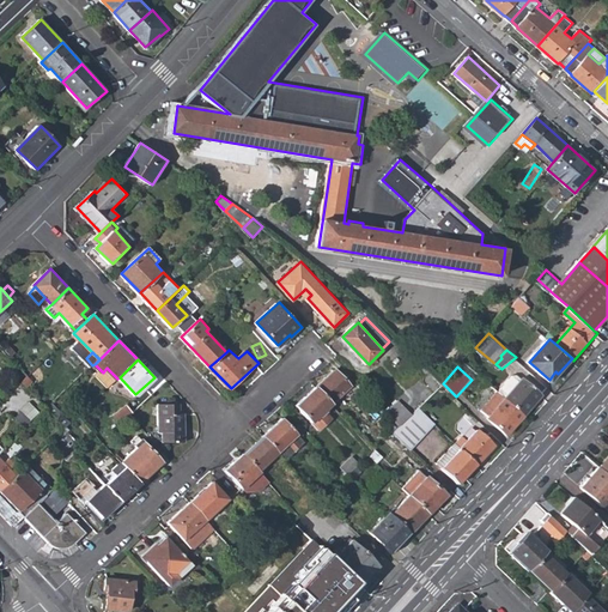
[(101,379),(109,387),(117,379),(107,368),(103,373),(104,375),(101,379)]
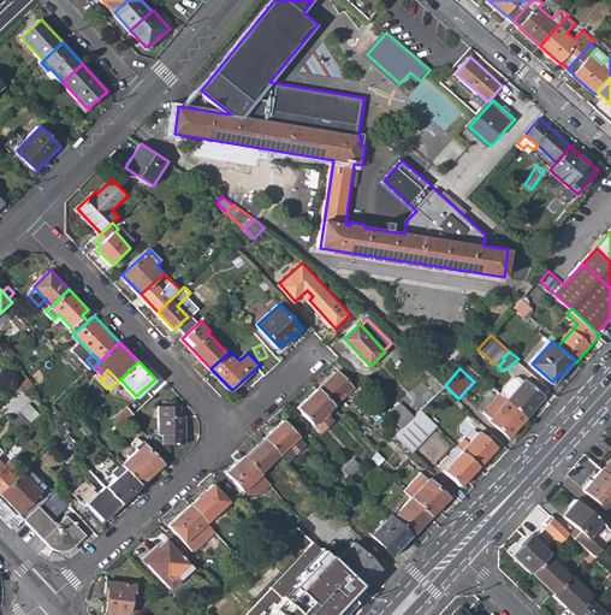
[(338,372),(320,389),(336,404),(354,388),(338,372)]
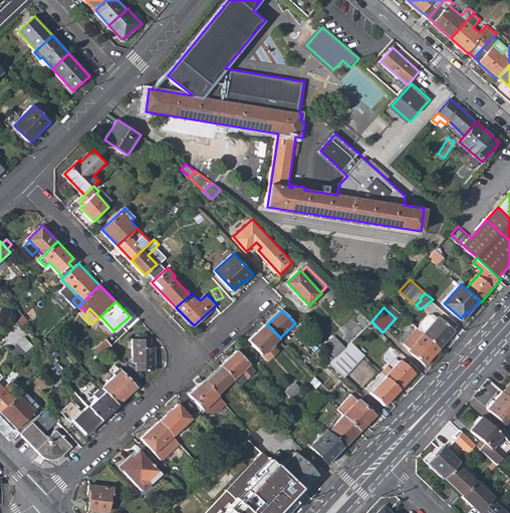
[(431,314),(422,324),(428,329),(438,317),(434,314),(431,314)]
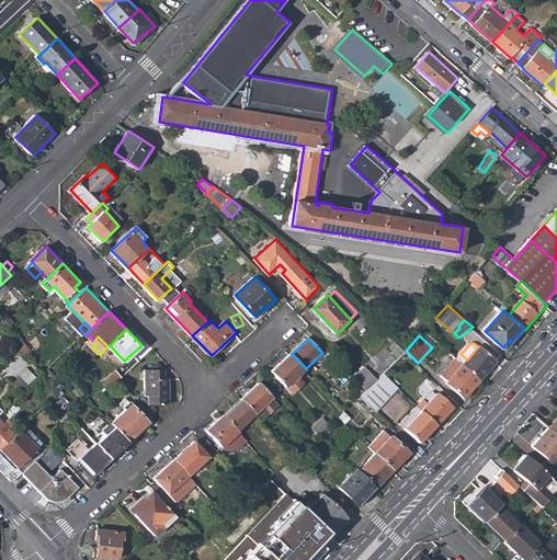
[(461,354),(457,357),(481,378),(497,361),(480,345),(478,346),(467,360),(461,354)]
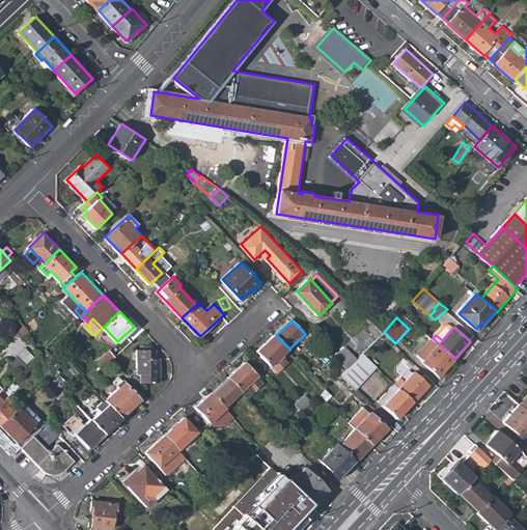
[(283,354),(289,349),(276,335),(258,351),(277,371),(287,362),(282,357),(284,355),(283,354)]
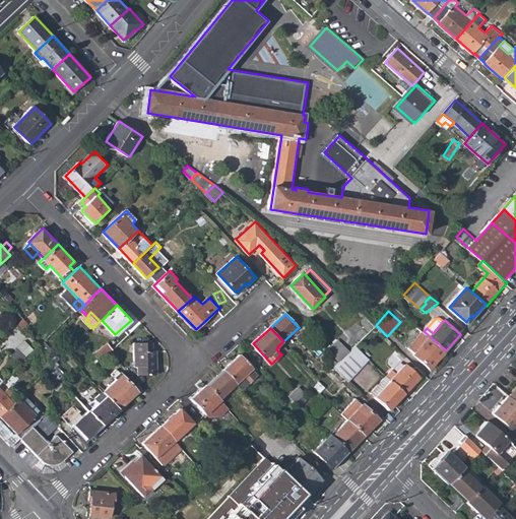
[(421,335),(422,335),(427,340),(422,346),(414,353),(432,368),(446,350),(424,331),(421,335)]
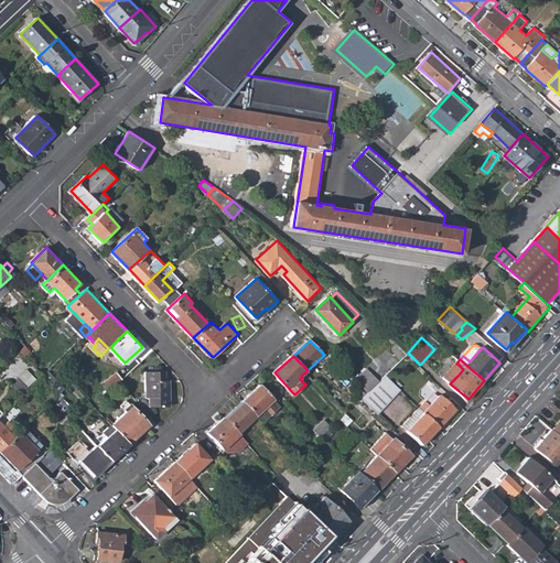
[(452,370),(458,376),(463,369),(458,364),(452,370)]
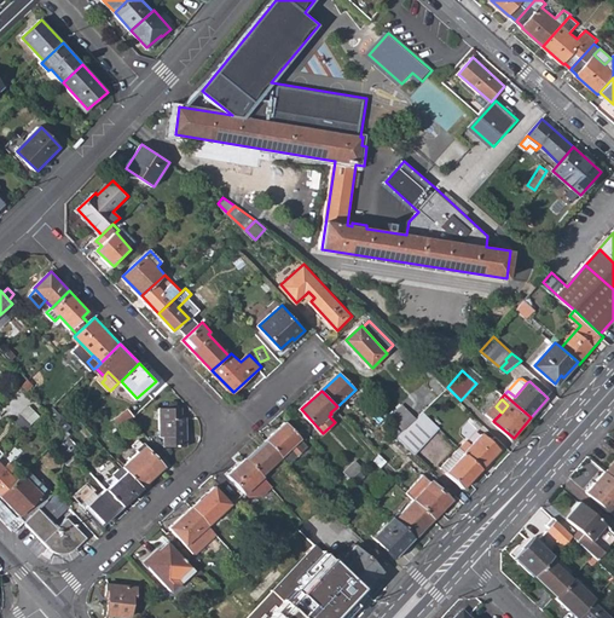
[(22,411),(16,419),(27,431),(41,416),(30,405),(22,414),(22,411)]
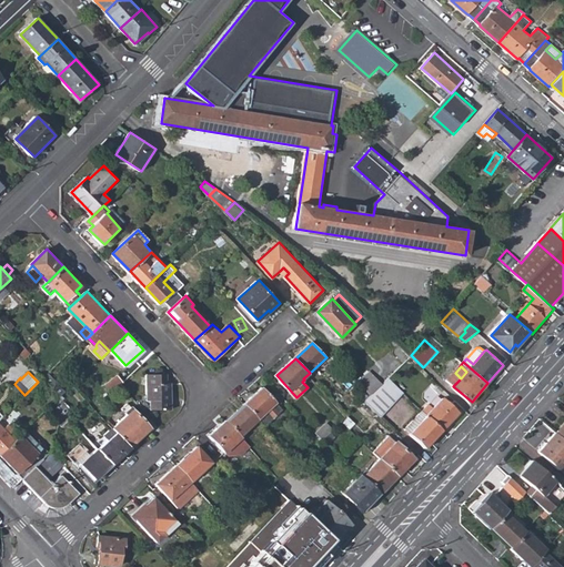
[(66,392),(49,373),(44,377),(51,384),(62,396),(66,392)]
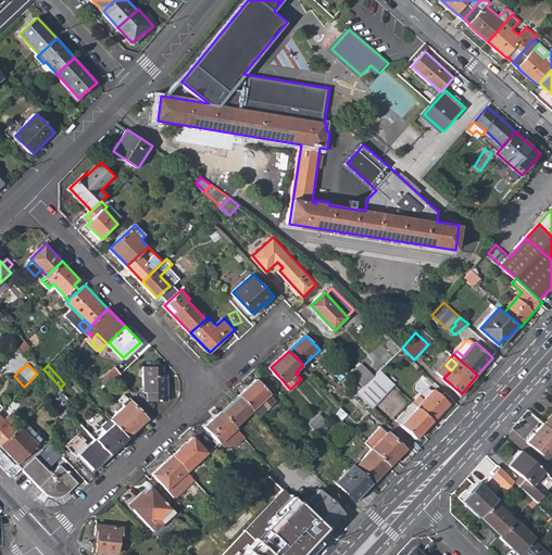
[(103,376),(108,382),(120,376),(122,374),(116,366),(103,376)]
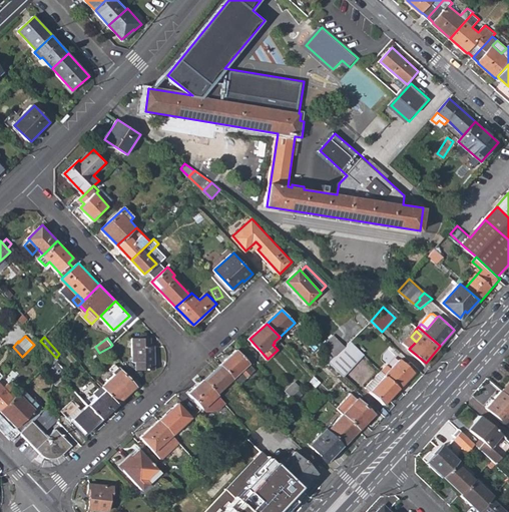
[(137,356),(138,369),(155,369),(155,346),(149,346),(149,338),(133,338),(133,356),(137,356)]
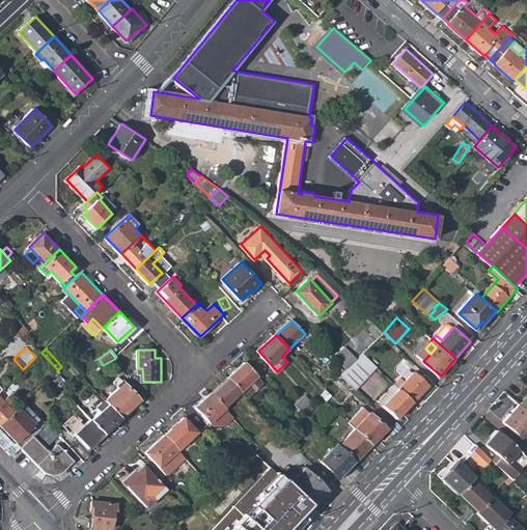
[(351,350),(340,360),(348,368),(359,358),(351,350)]
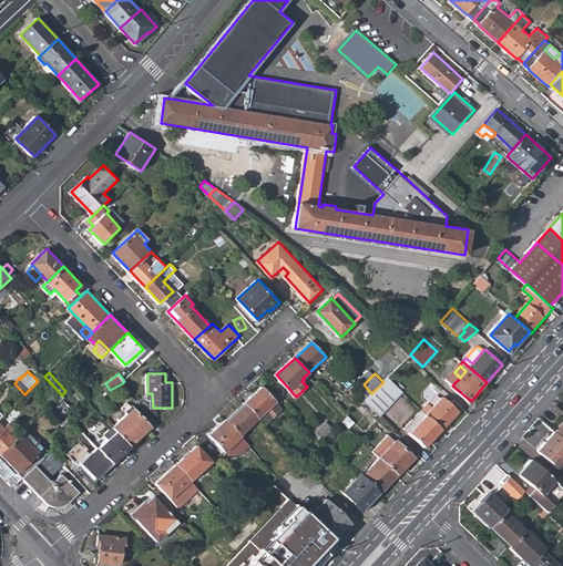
[(381,415),(405,391),(389,377),(384,382),(371,393),(366,399),(381,415)]
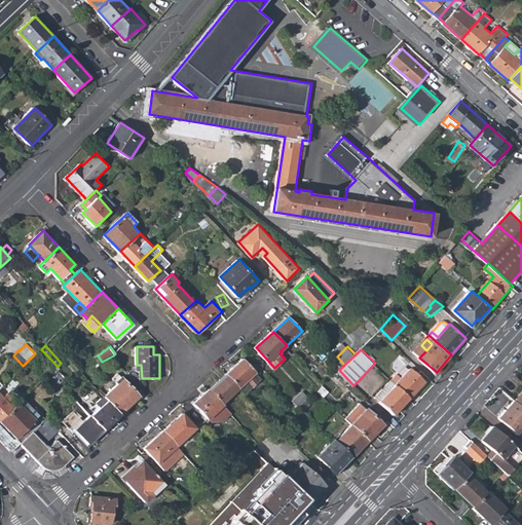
[(42,361),(52,371),(58,367),(47,355),(42,361)]
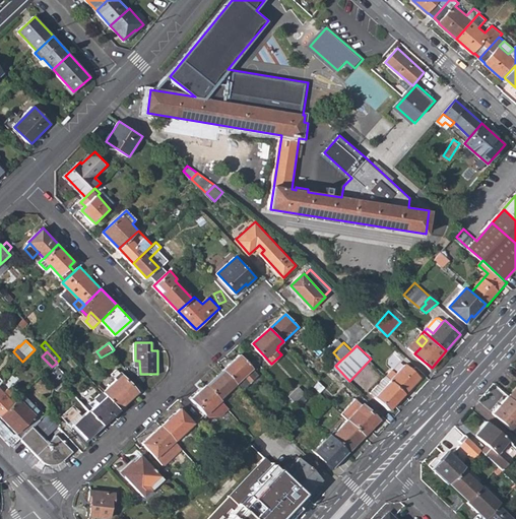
[(241,354),(224,369),(238,383),(243,389),(259,375),(241,354)]
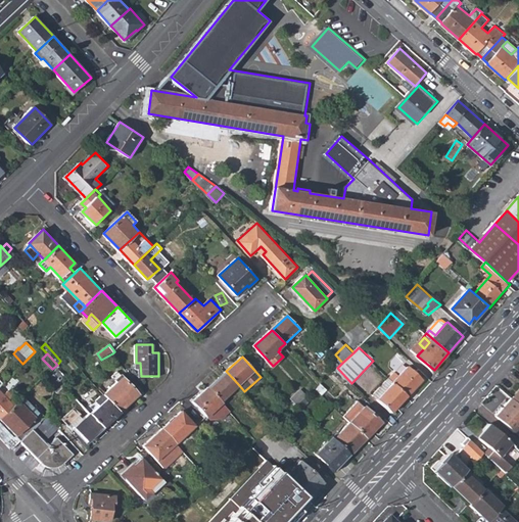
[(390,378),(394,382),(409,396),(424,381),(410,367),(400,376),(396,372),(390,378)]
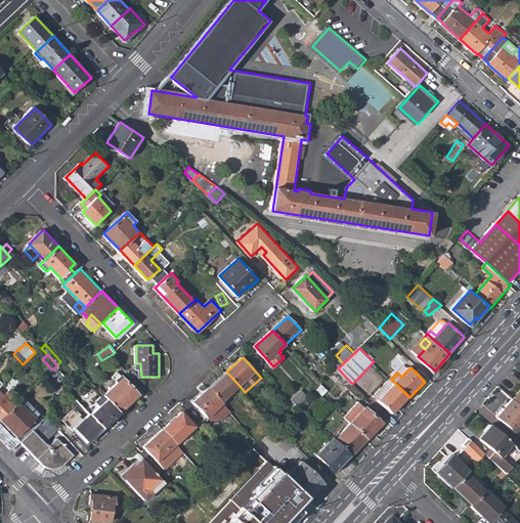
[(47,375),(57,386),(59,380),(51,371),(47,375)]
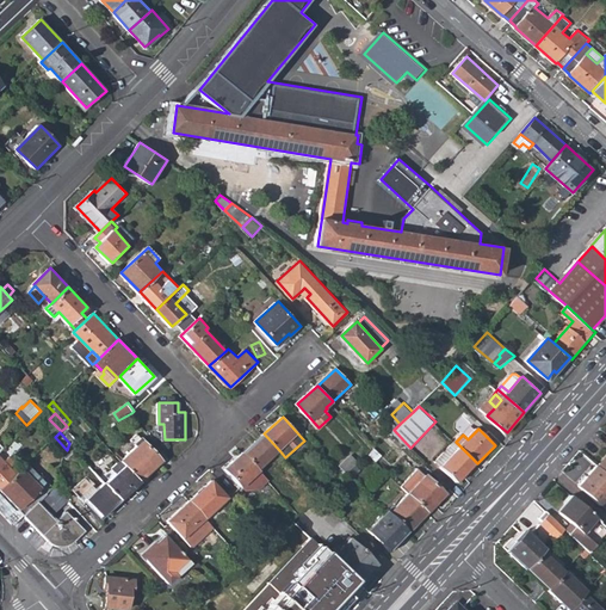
[(138,445),(123,461),(127,464),(141,480),(162,460),(138,433),(133,439),(138,445)]
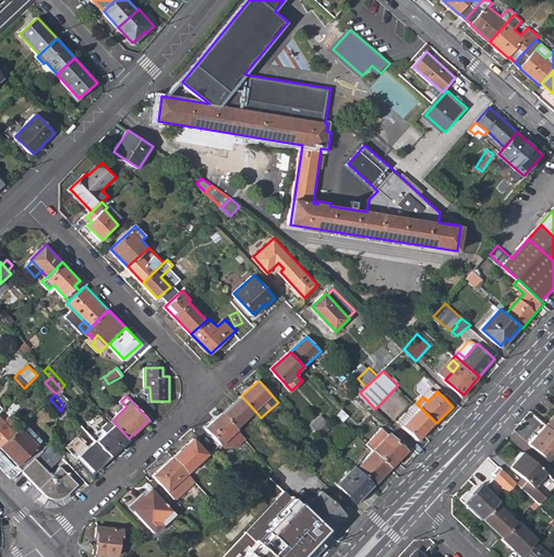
[(237,427),(255,411),(241,396),(224,412),(237,427)]
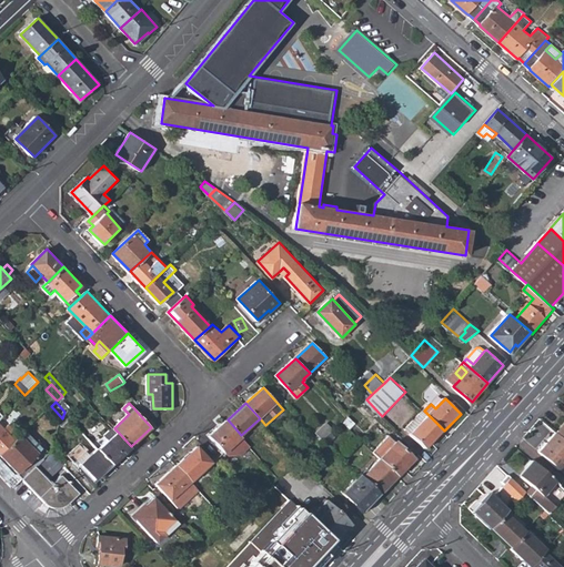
[(406,428),(412,433),(429,415),(424,411),(423,411),(406,428)]
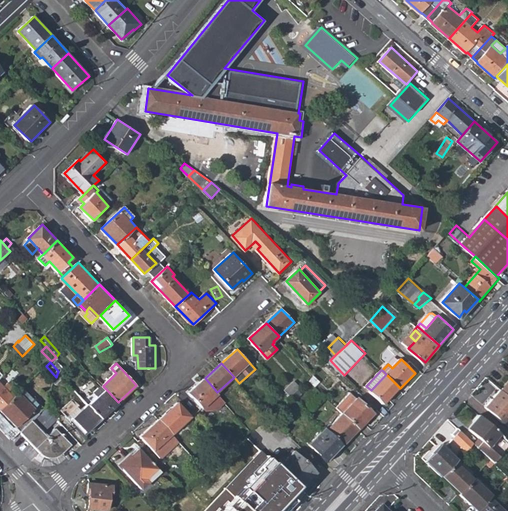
[(58,383),(64,378),(58,371),(56,377),(55,380),(58,383)]
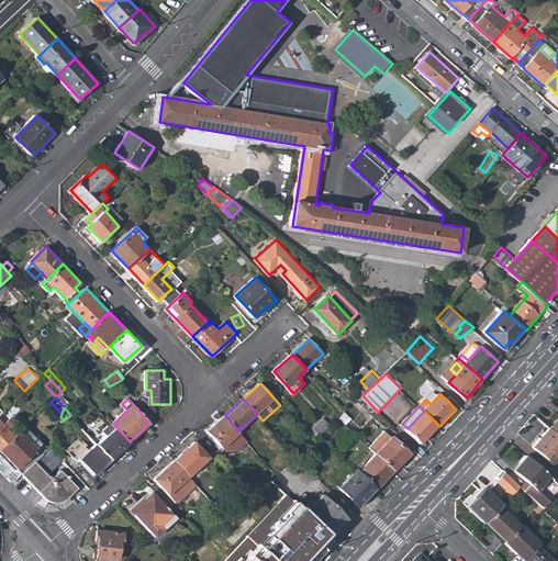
[(423,444),(439,426),(424,411),(408,428),(423,444)]
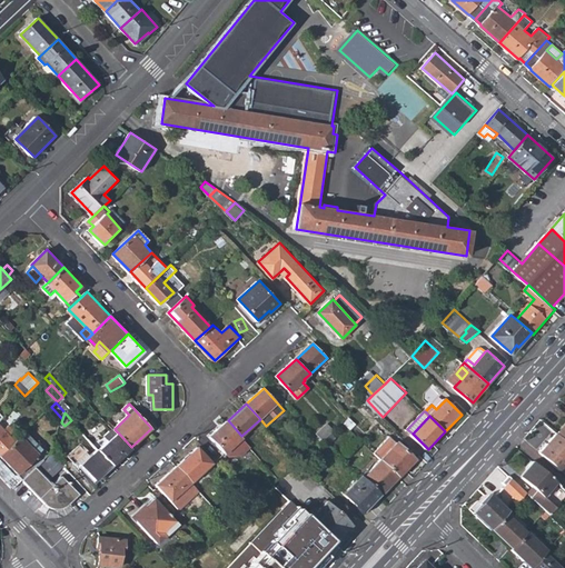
[(210,436),(227,452),(228,455),(241,452),(243,455),(251,446),(244,437),(241,436),(228,420),(210,436)]
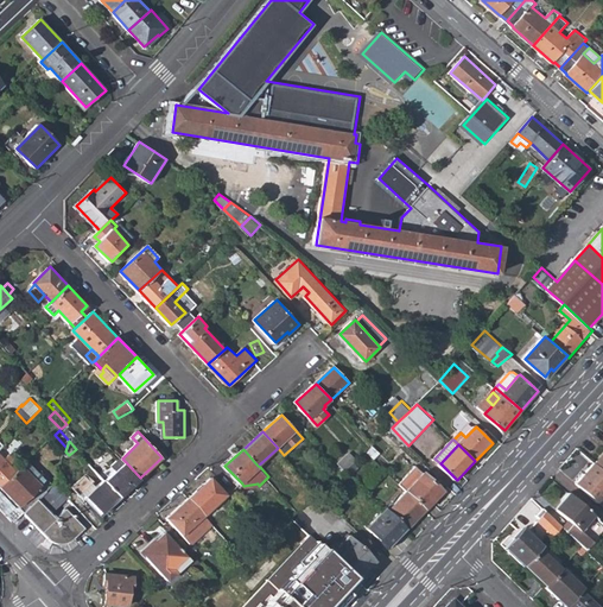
[(5,457),(0,451),(0,485),(0,486),(18,470),(12,465),(17,459),(11,451),(5,457)]
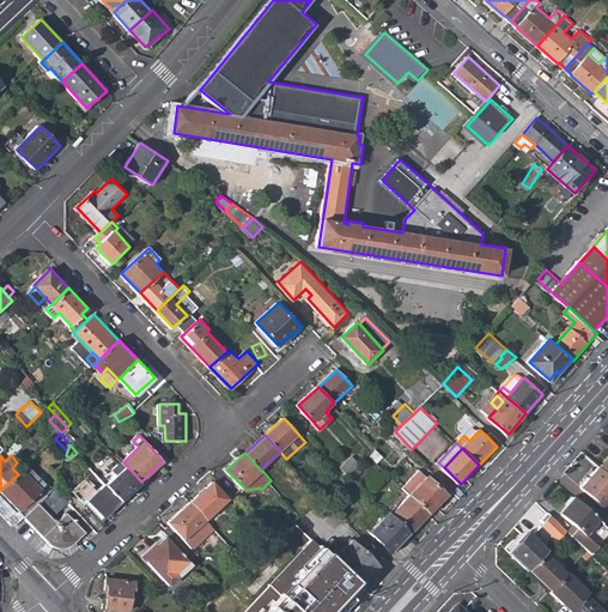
[(353,455),(341,466),(350,474),(351,473),(360,464),(353,455)]
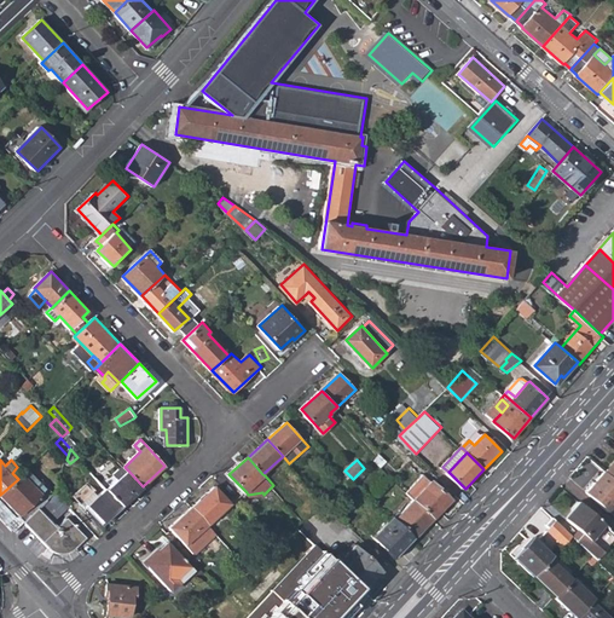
[(119,473),(122,477),(128,471),(125,467),(119,473)]
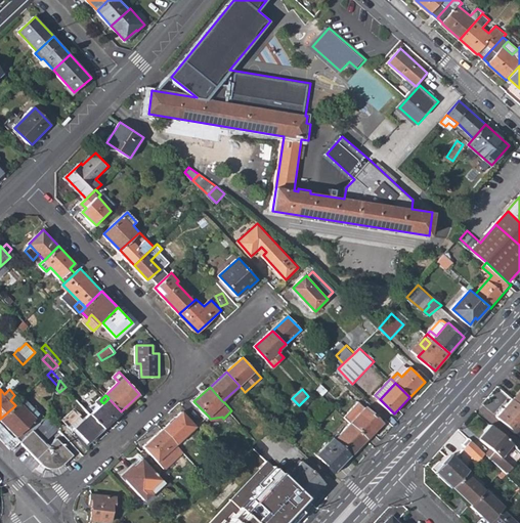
[(45,419),(24,396),(15,405),(0,419),(23,441),(44,464),(46,465),(49,467),(52,467),(54,468),(57,468),(59,467),(62,466),(75,454),(58,438),(50,446),(46,442),(34,430),(45,419)]
